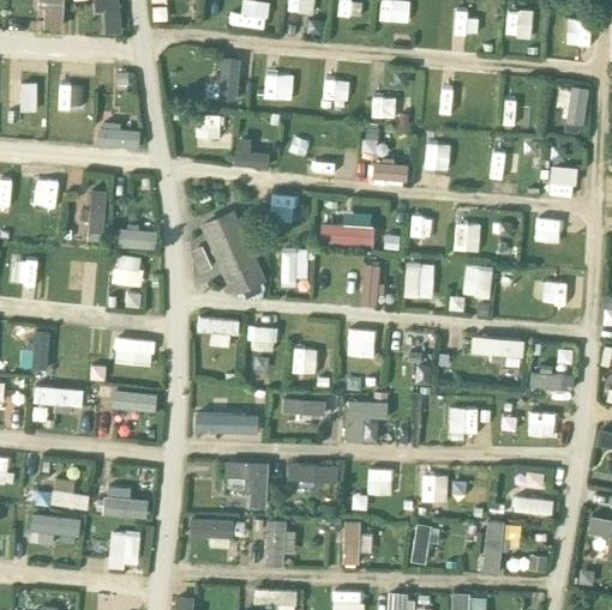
[(36,0),(36,31),(63,32),(63,0),(36,0)]
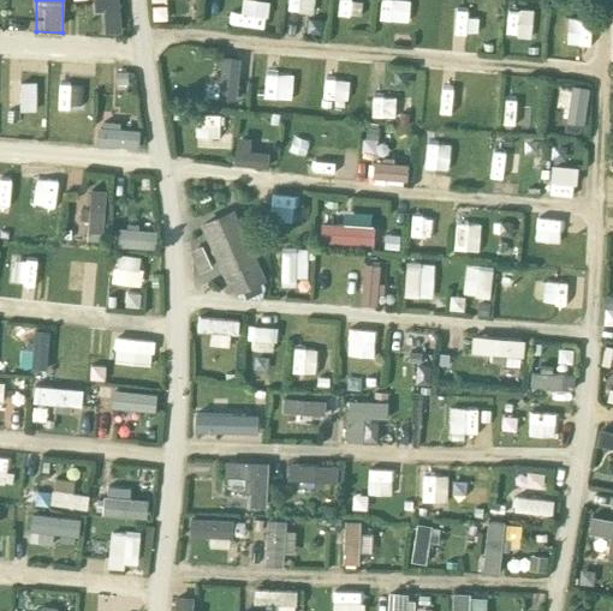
[(103,12),(105,36),(120,35),(118,0),(93,0),(94,12),(103,12)]
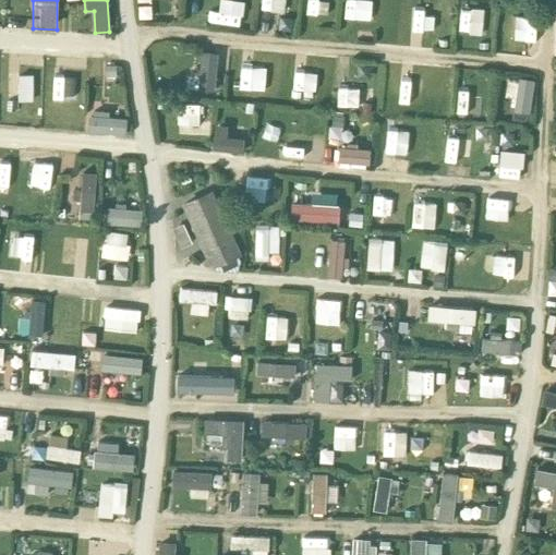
[(216,0),(212,23),(239,29),(244,4),(222,0),(216,0)]
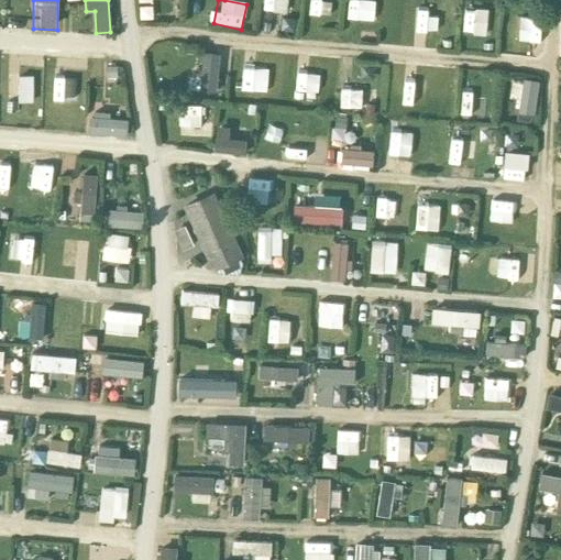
[(274,0),(272,13),(285,15),(287,0),(274,0)]
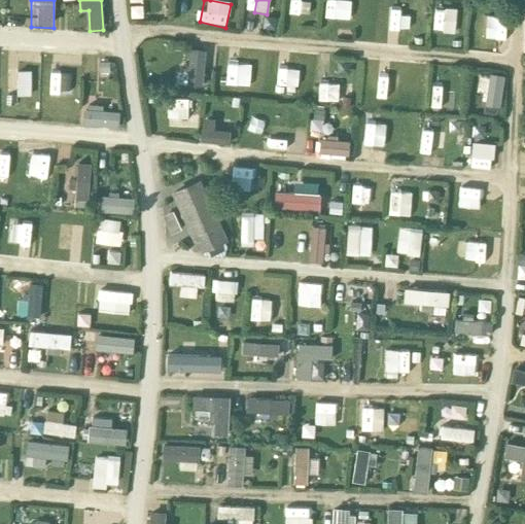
[(289,0),(289,18),(310,19),(310,0),(289,0)]
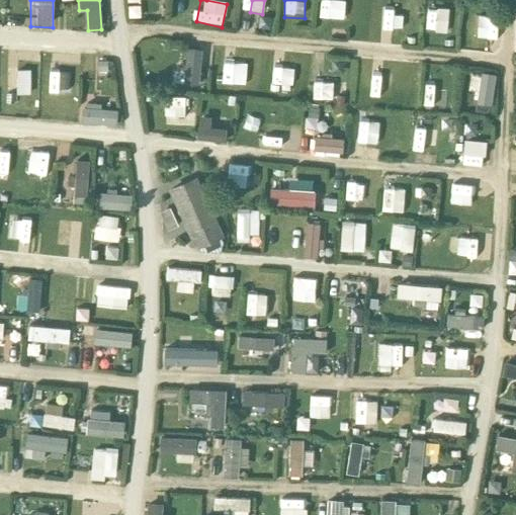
[(320,17),(340,19),(341,3),(322,1),(320,17)]
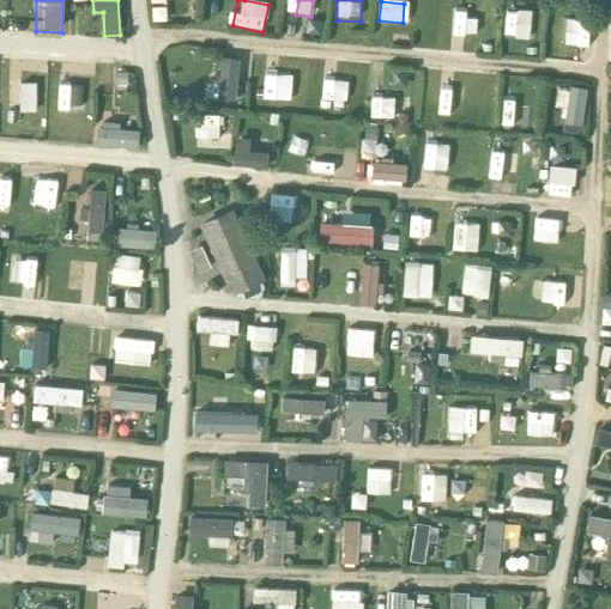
[(491,29),(496,6),(471,1),(466,23),(491,29)]
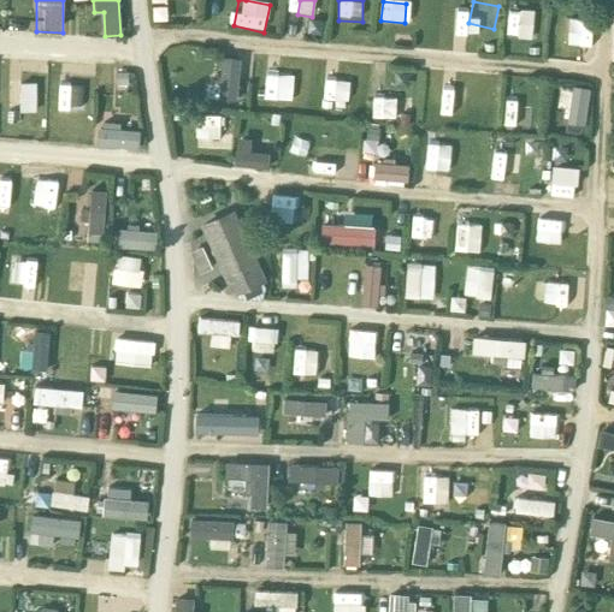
[(567,60),(572,11),(551,10),(548,59),(567,60)]
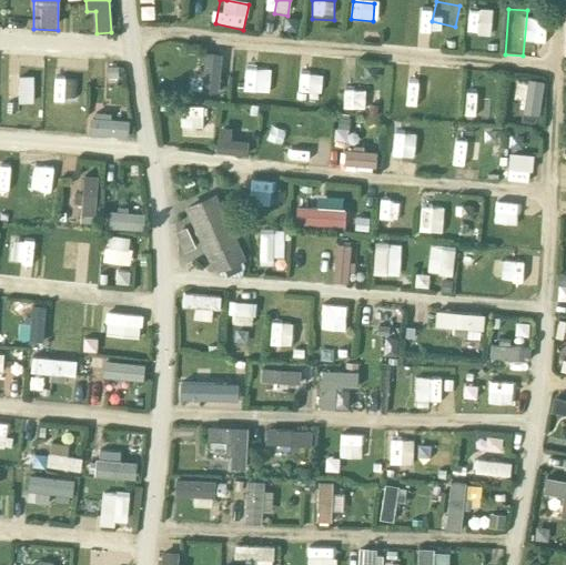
[(489,38),(493,13),(468,10),(466,34),(489,38)]
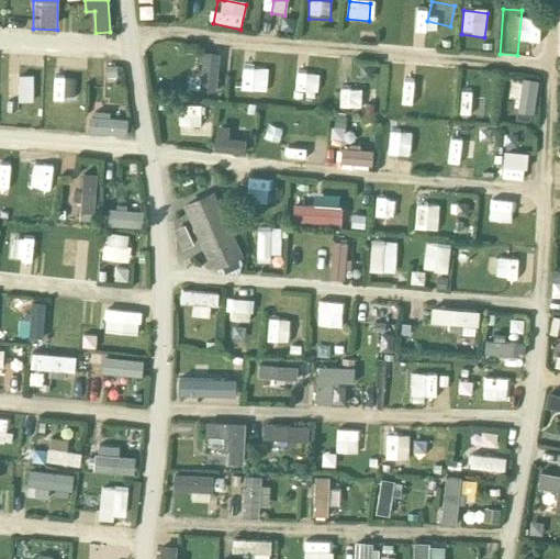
[(217,93),(217,53),(187,53),(187,93),(217,93)]
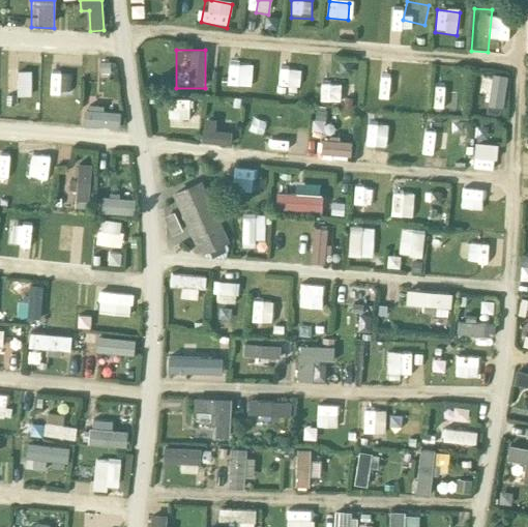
[(244,78),(269,78),(269,55),(244,54),(244,78)]
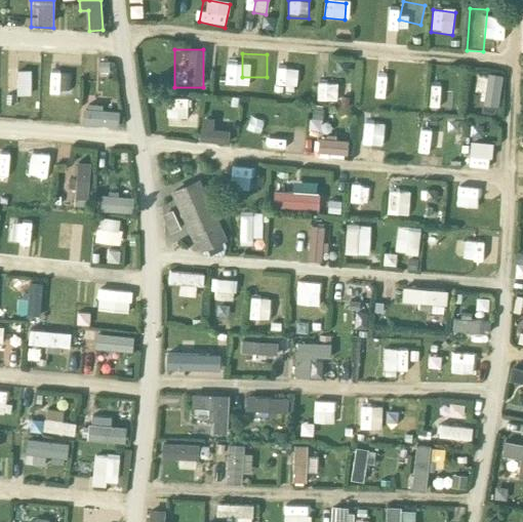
[(4,57),(4,78),(16,79),(17,58),(4,57)]
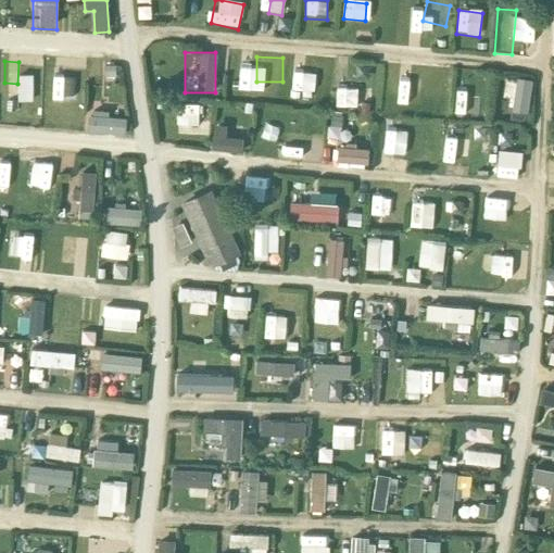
[(35,111),(52,111),(52,77),(72,78),(72,61),(35,61),(35,111)]
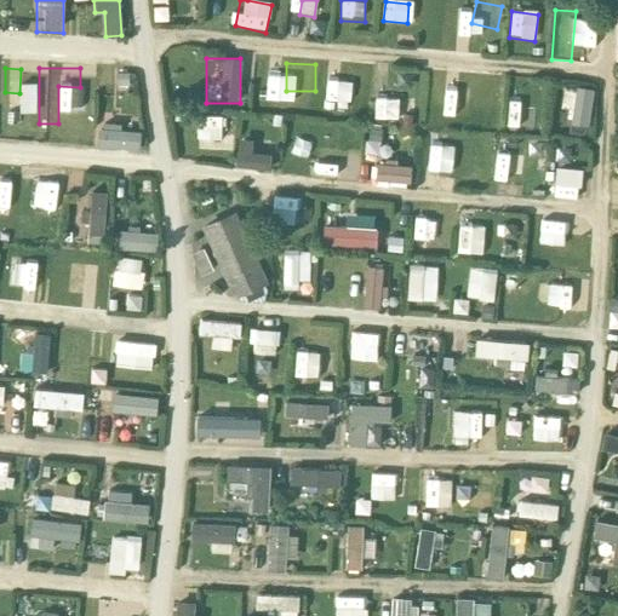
[(371,70),(342,69),(341,99),(370,101),(371,70)]
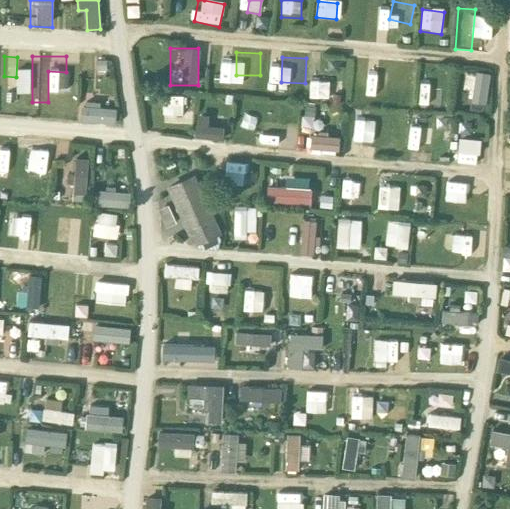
[(378,64),(355,63),(354,89),(377,89),(378,64)]
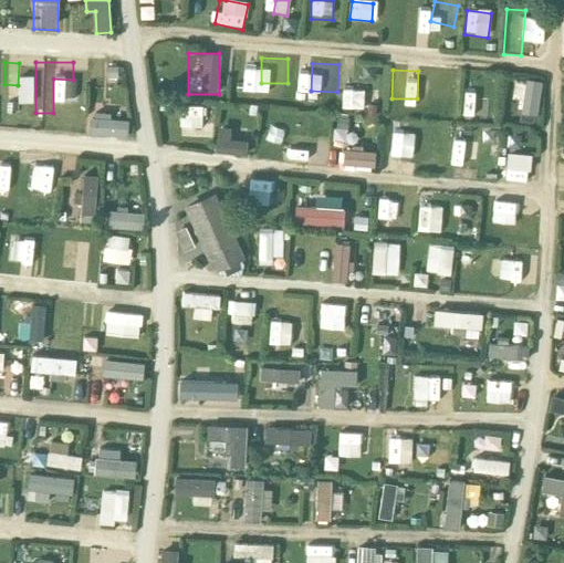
[(54,81),(55,103),(66,103),(65,81),(54,81)]
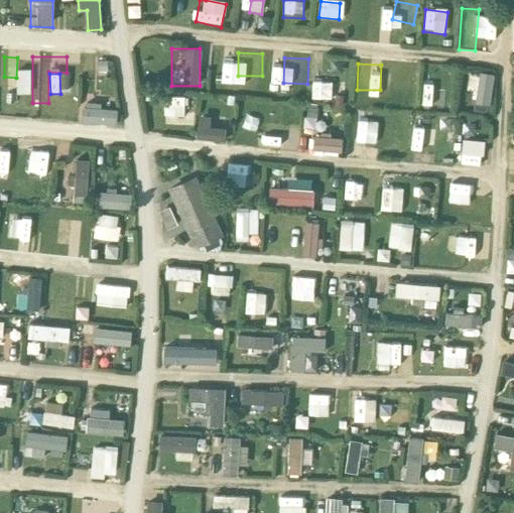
[(477,74),(476,104),(493,105),(494,74),(477,74)]
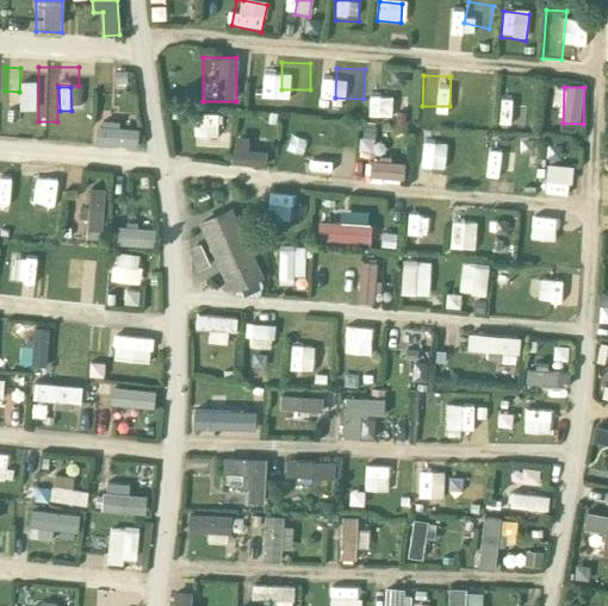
[(392,118),(392,98),(368,98),(368,118),(392,118)]
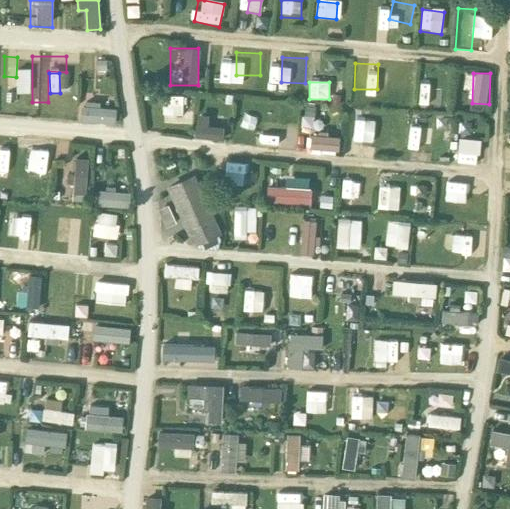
[(419,108),(442,109),(442,88),(419,87),(419,108)]
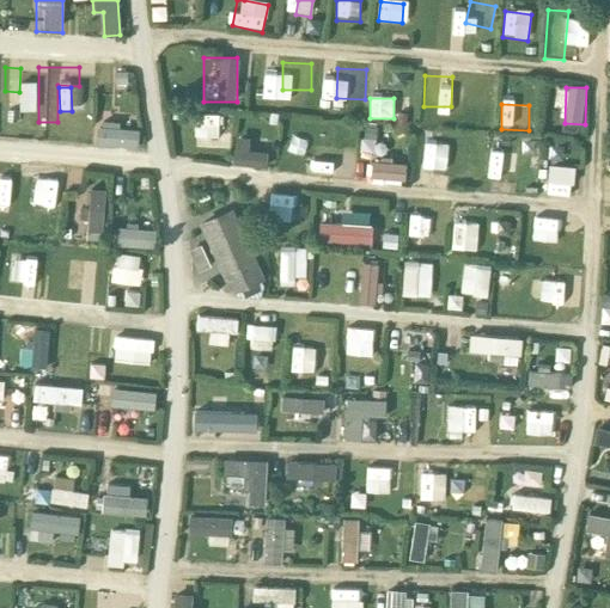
[(201,141),(225,142),(225,120),(202,118),(201,141)]
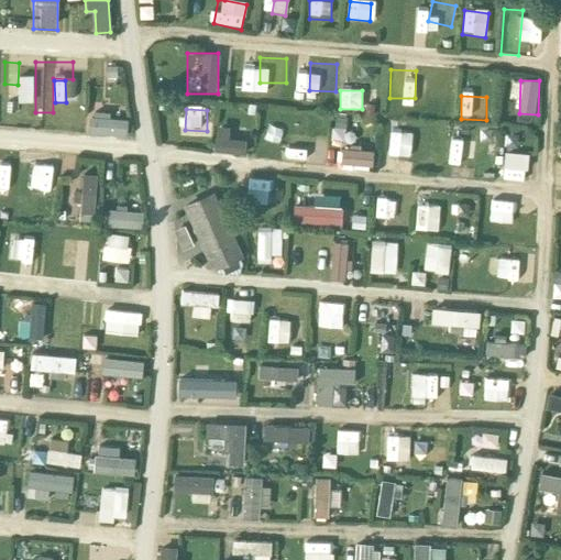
[(89,135),(127,136),(127,119),(89,118),(89,135)]
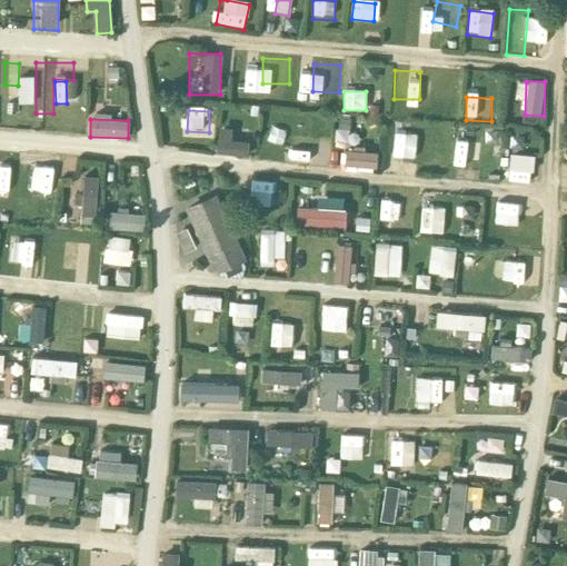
[(248,142),(231,142),(231,129),(217,129),(217,154),(248,155),(248,142)]
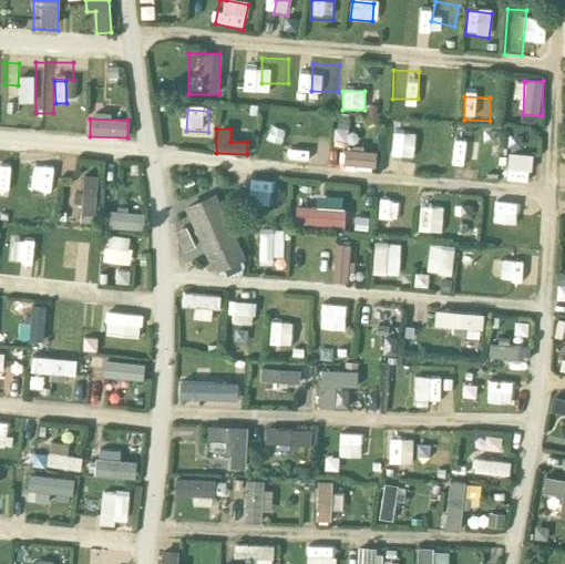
[(388,156),(411,160),(414,135),(391,132),(388,156)]
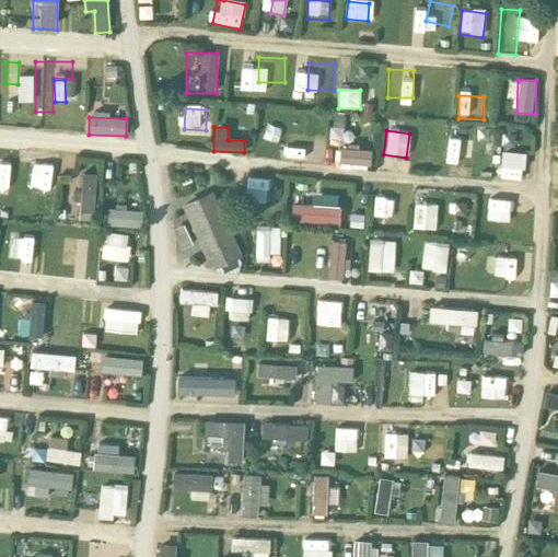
[(287,144),(312,147),(313,136),(288,134),(287,144)]
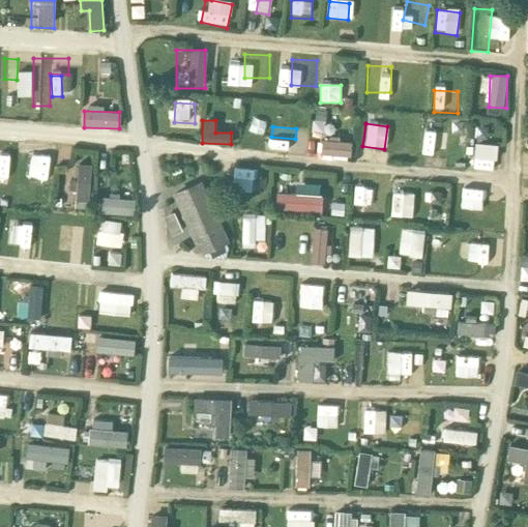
[(424,133),(421,155),(431,156),(434,134),(424,133)]
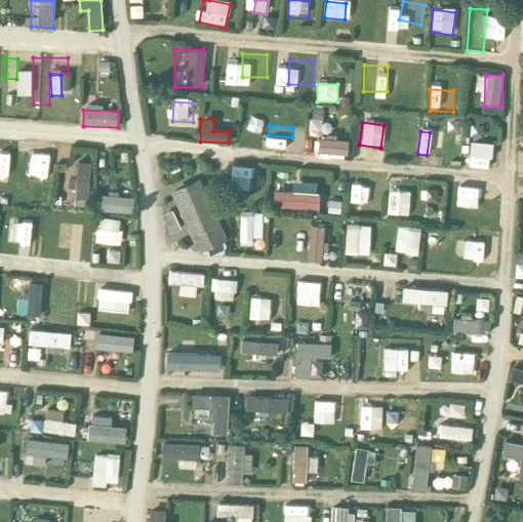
[(267,136),(266,147),(290,150),(292,139),(267,136)]
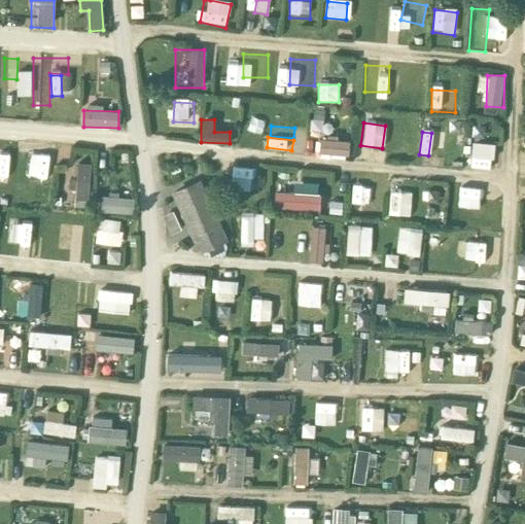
[(318,140),(317,155),(348,156),(349,141),(318,140)]
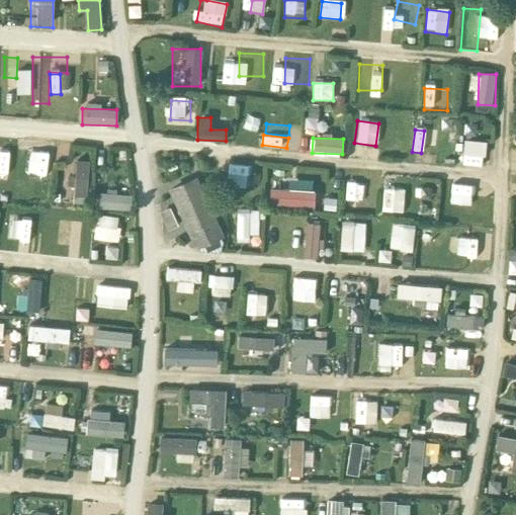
[(484,166),(485,142),(463,141),(462,166),(484,166)]
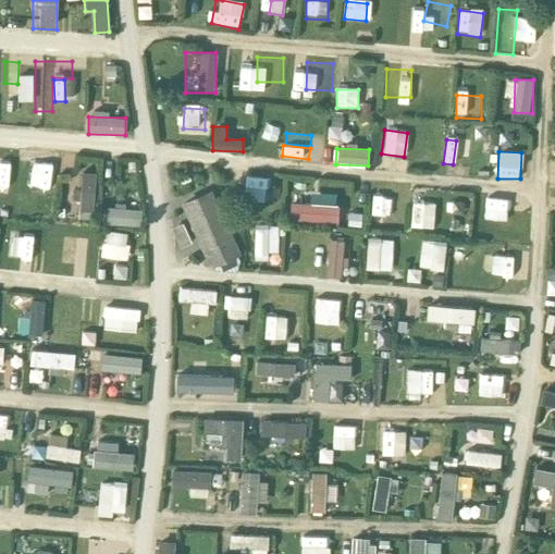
[(27,189),(51,191),(51,167),(27,167),(27,189)]
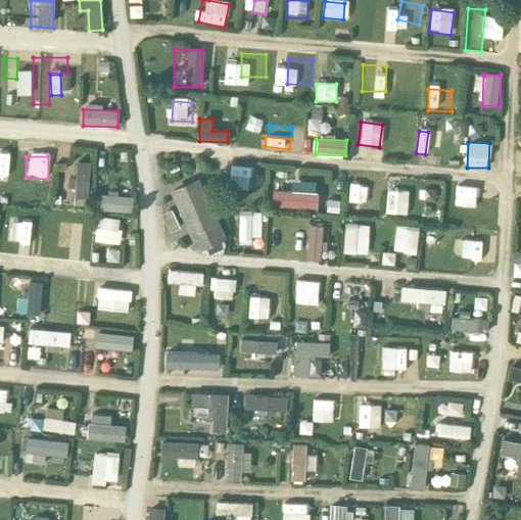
[(0,195),(10,196),(12,161),(0,160),(0,195)]
